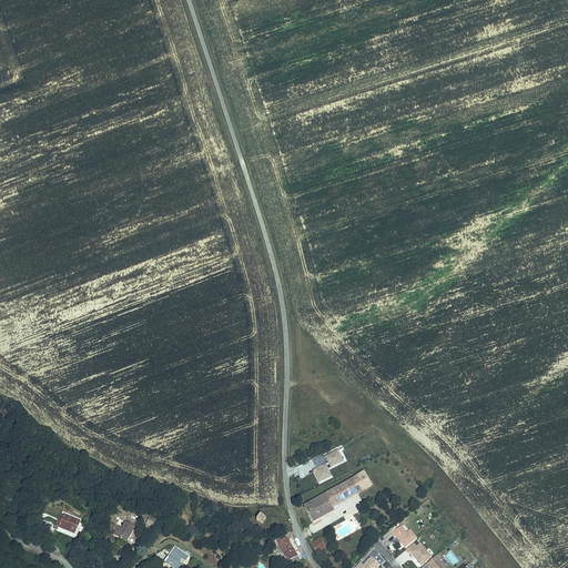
[(324,454),(312,460),(315,467),(318,466),(320,469),(317,470),(314,472),(321,483),(332,477),(326,466),(330,464),(332,468),(337,465),(336,460),(341,458),(337,452),(326,458),(324,454)]
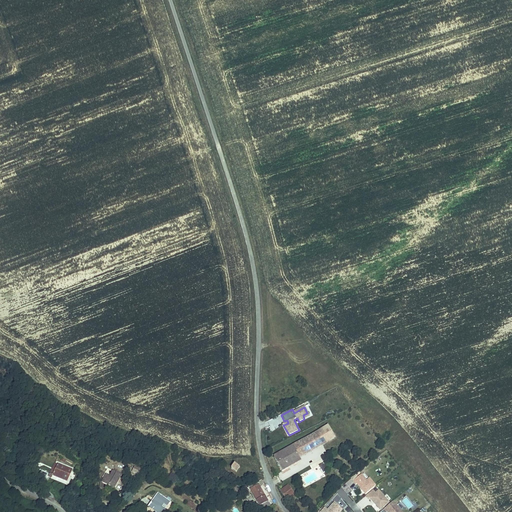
[(280,453),(273,457),(282,471),(301,459),(300,457),(334,437),(327,425),(280,453)]
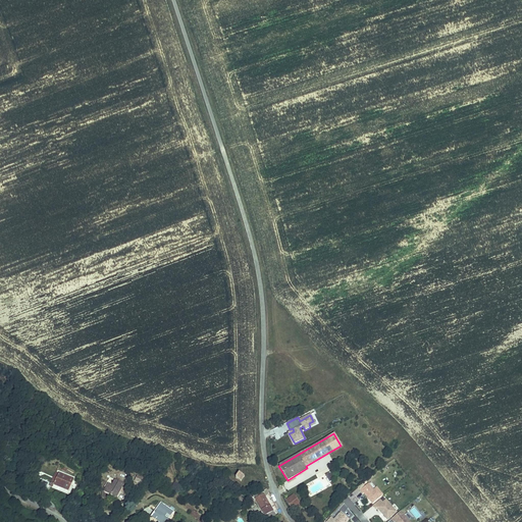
[(57,471),(51,486),(66,492),(72,477),(57,471)]
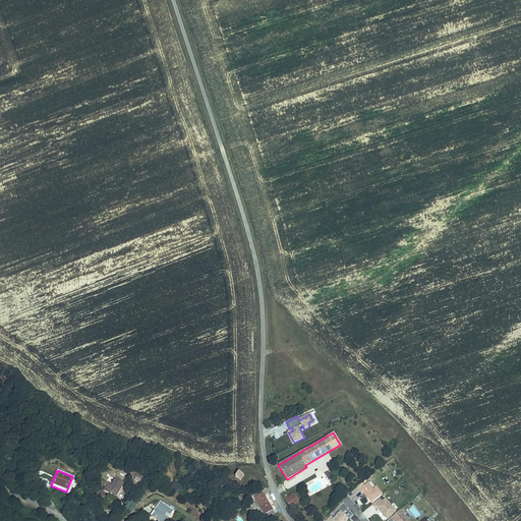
[(330,470),(325,473),(330,480),(334,477),(330,470)]
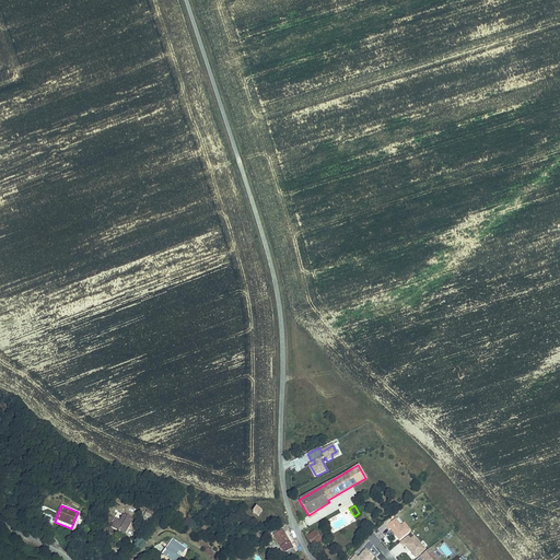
[(257,506),(253,512),(259,516),(263,510),(257,506)]
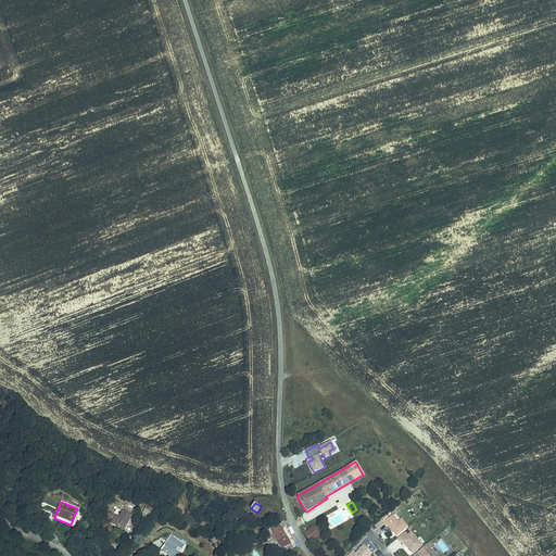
[(115,517),(109,527),(122,534),(131,519),(123,514),(118,519),(115,517)]
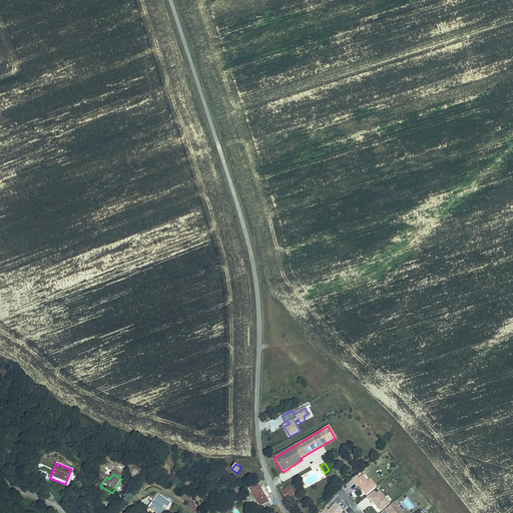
[(366,495),(376,486),(371,479),(367,482),(363,476),(360,478),(355,482),(354,482),(357,486),(358,485),(366,495)]
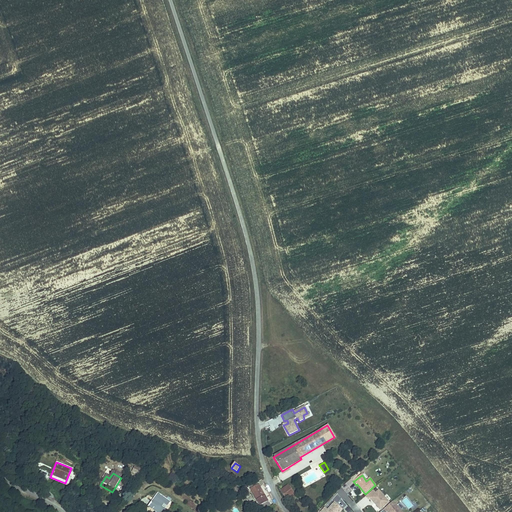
[(288,484),(280,490),(287,499),(295,494),(288,484)]
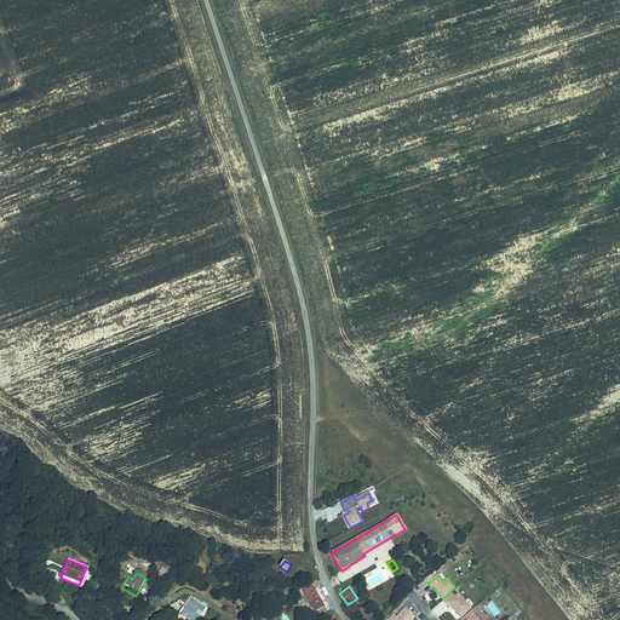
[(314,587),(304,592),(315,612),(325,606),(314,587)]
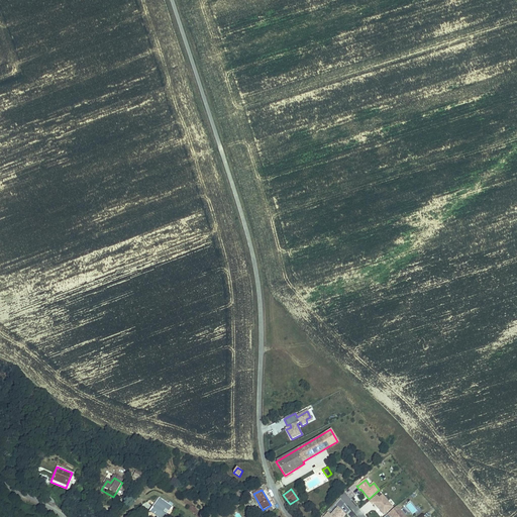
[(393,507),(382,495),(379,498),(377,495),(370,501),(372,504),(374,503),(378,508),(380,508),(381,509),(381,511),(384,515),(393,507)]
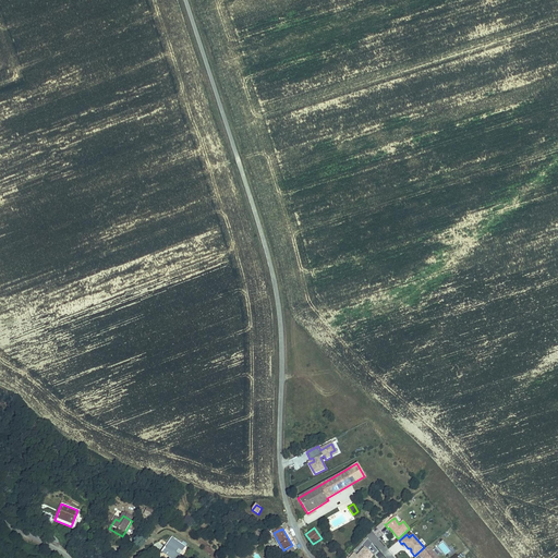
[(170,538),(157,557),(158,557),(165,557),(166,557),(167,557),(176,557),(178,556),(174,554),(177,550),(180,552),(183,547),(170,538)]
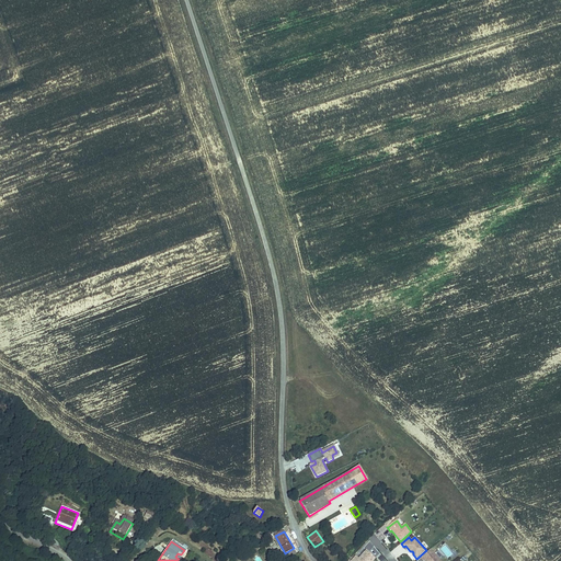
[(441,560),(431,549),(421,558),(423,560),(424,560),(425,560),(441,560)]
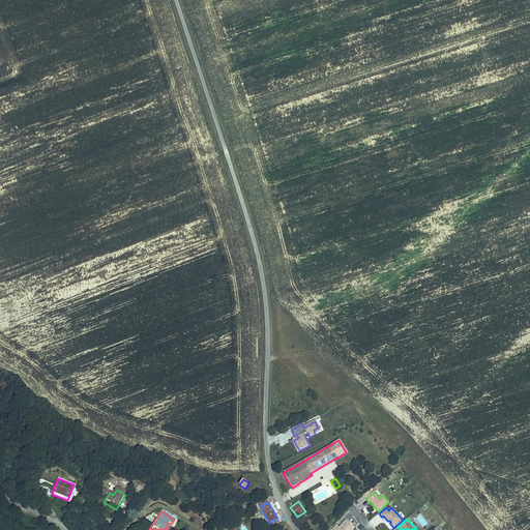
[(277,529),(283,524),(277,520),(272,525),(277,529)]
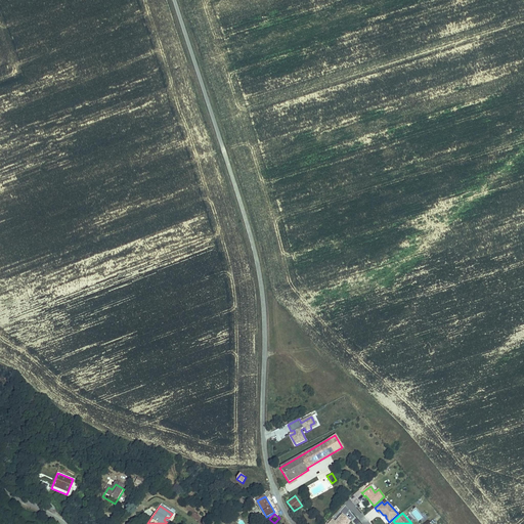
[(348,523),(351,521),(343,514),(335,522),(332,519),(328,523),(326,523),(348,523)]
